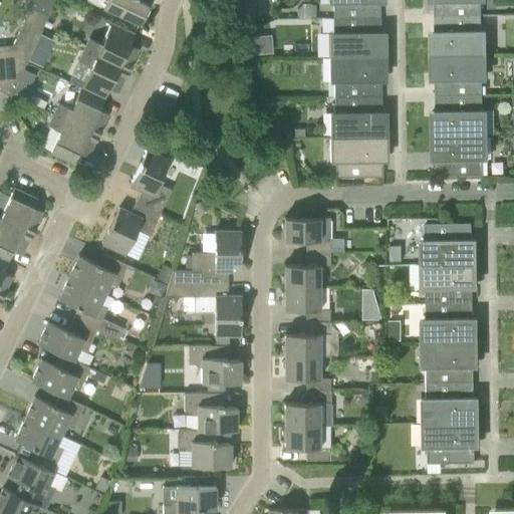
[(0,88),(11,94),(48,15),(54,0),(29,0),(28,4),(31,6),(10,50),(0,50),(0,88)]
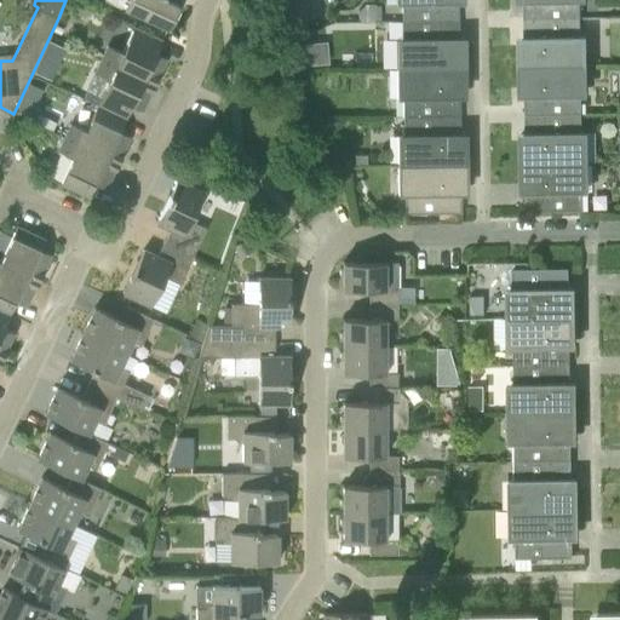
[(107,0),(168,28),(179,4),(172,0),(107,0)]
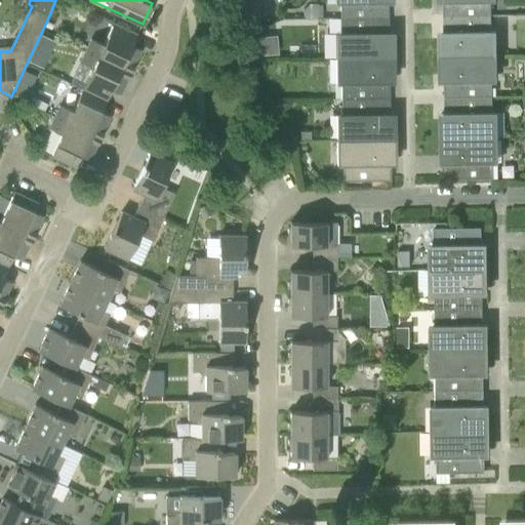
[(387,0),(339,0),(340,17),(388,17),(387,0)]
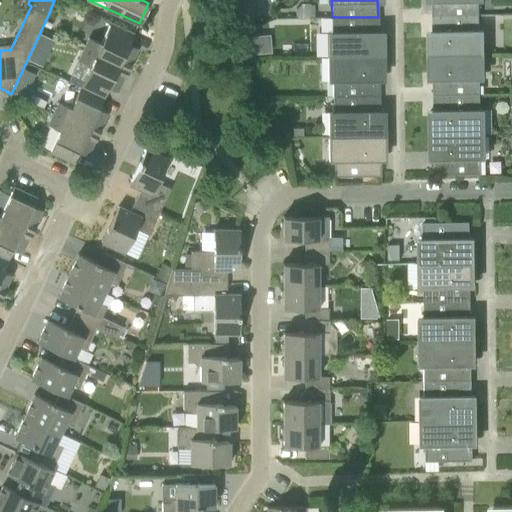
[(432,0),(432,16),(479,15),(478,0),(432,0)]
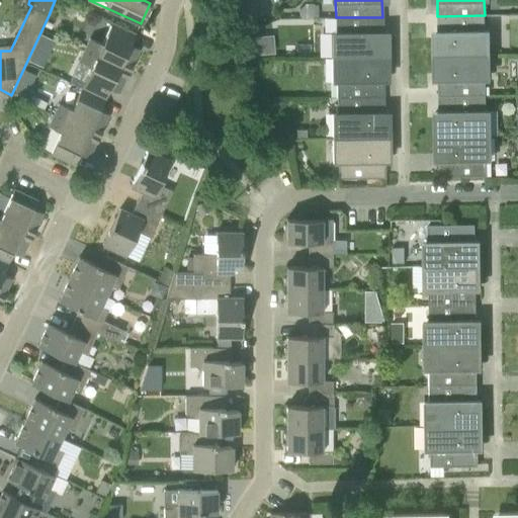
[(298,18),(314,18),(314,8),(298,8),(298,18)]
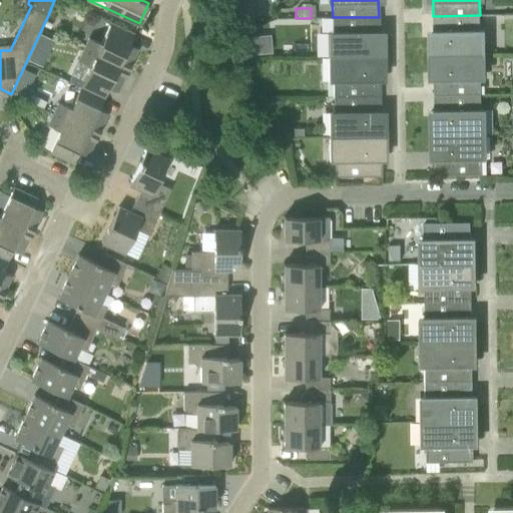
[(434,55),(480,55),(480,15),(433,16),(434,55)]
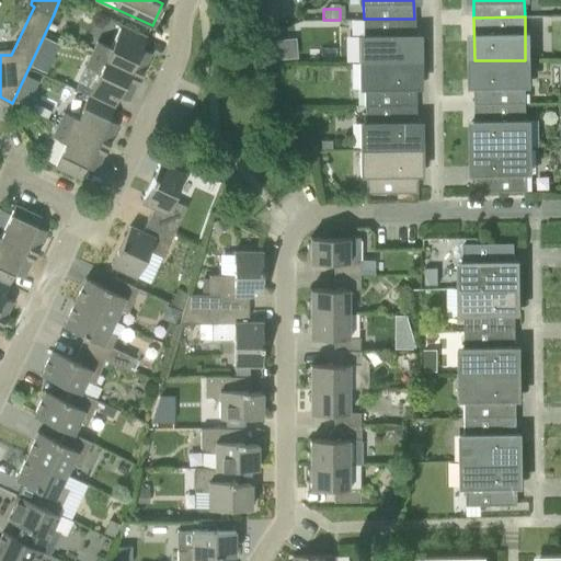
[(414,19),(364,19),(364,61),(414,61),(414,19)]
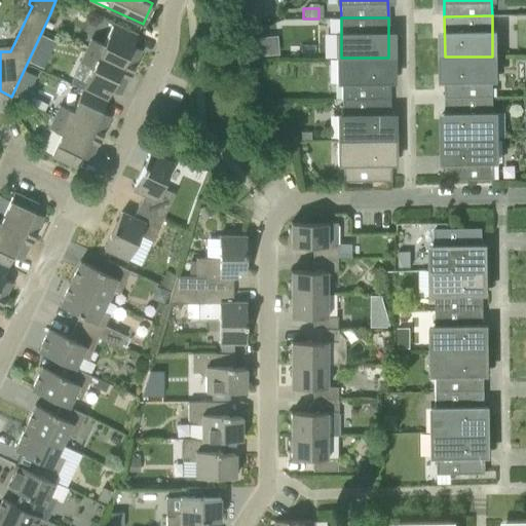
[(91,38),(86,50),(132,72),(135,66),(134,65),(141,49),(133,45),(138,34),(114,23),(104,44),(91,38)]
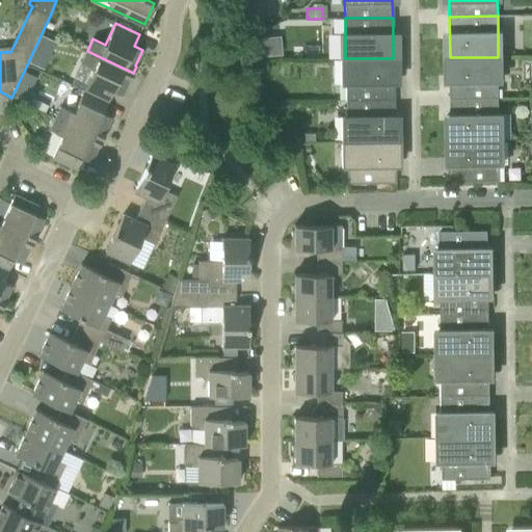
[(248,38),(249,58),(284,55),(282,36),(248,38)]
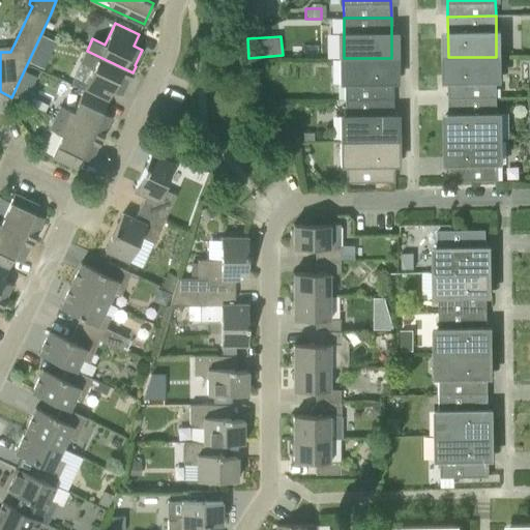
[(33,51),(28,62),(45,69),(50,58),(33,51)]
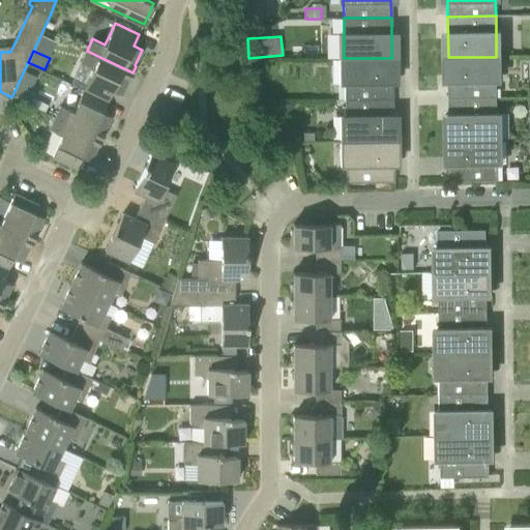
[(133,72),(87,51),(81,62),(93,68),(84,90),(108,100),(113,90),(121,94),(128,78),(129,79),(133,72)]
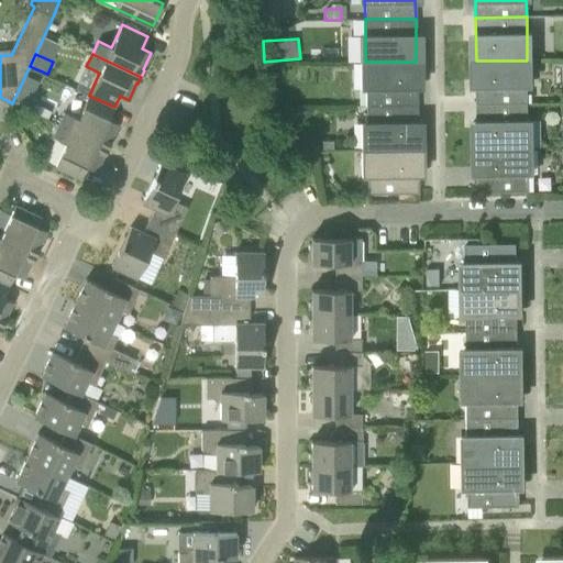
[(476,105),(528,103),(527,61),(476,61),(476,105)]
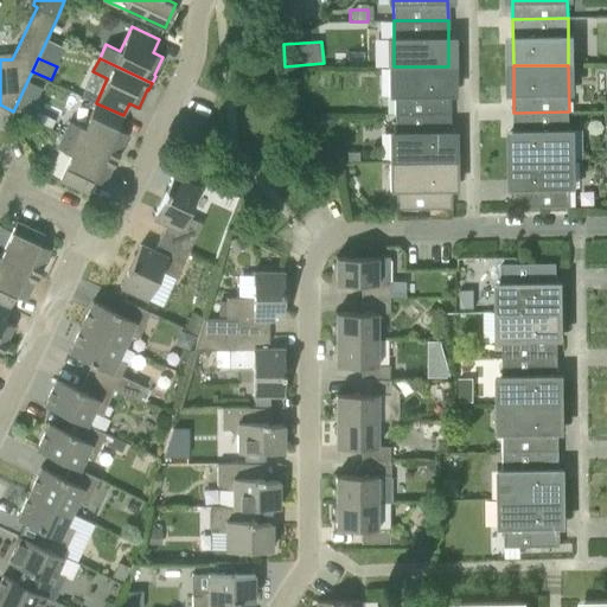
[(448,66),(394,66),(395,114),(449,113),(448,66)]
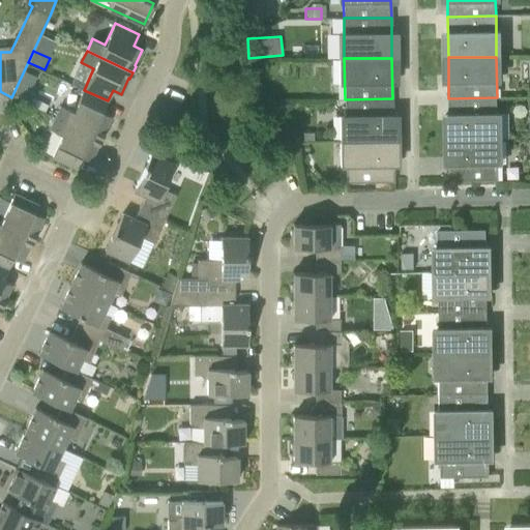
[(31,87),(19,82),(13,92),(26,98),(31,87)]
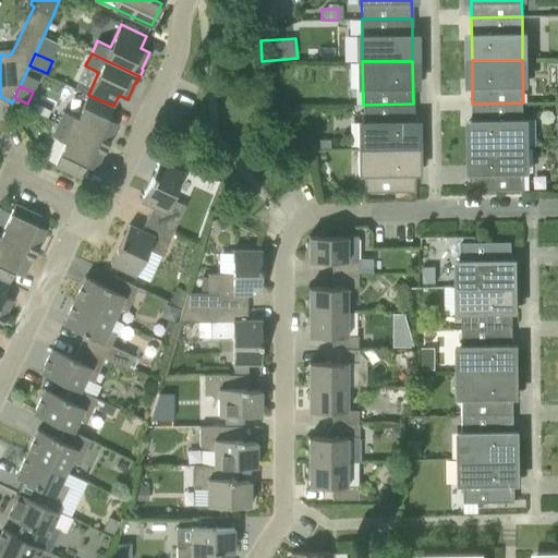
[(113,106),(88,95),(77,117),(64,111),(58,123),(107,146),(110,140),(109,140),(117,122),(108,118),(113,106)]
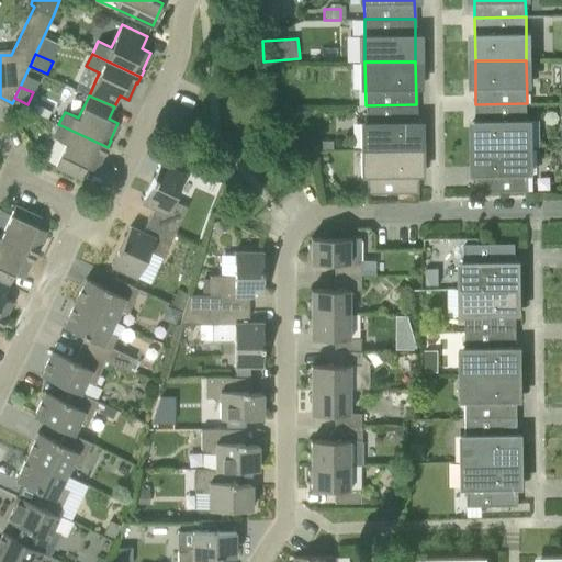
[(19,108),(11,103),(6,114),(14,117),(19,108)]
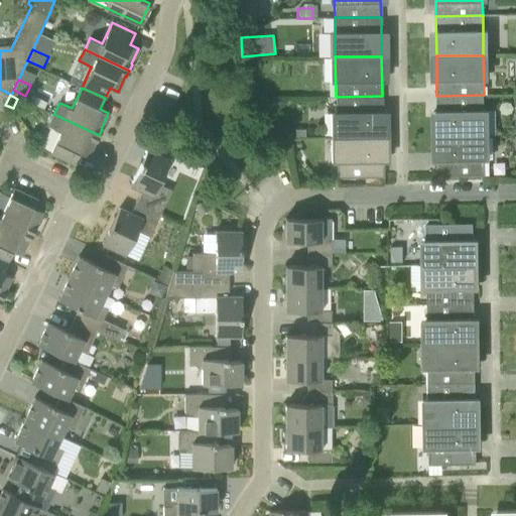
[(437,136),(484,135),(484,95),(436,96),(437,136)]
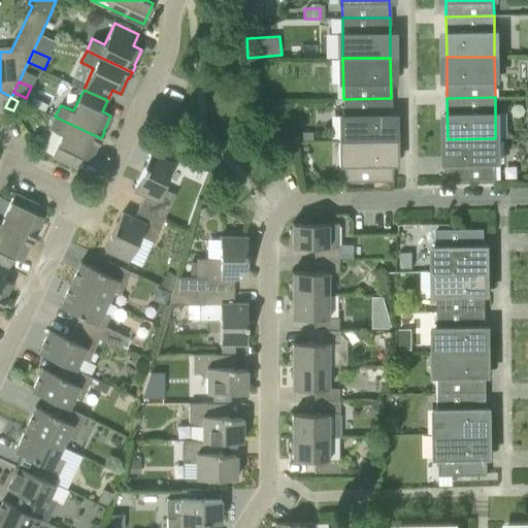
[(391,98),(343,99),(343,140),(391,139),(391,98)]
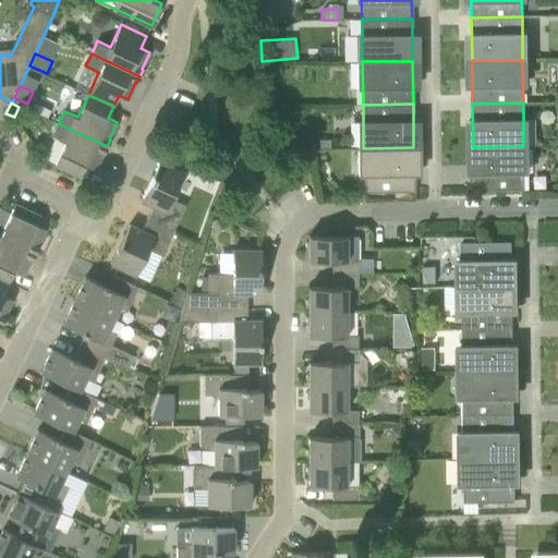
[(290,114),(299,121),(305,113),(296,107),(290,114)]
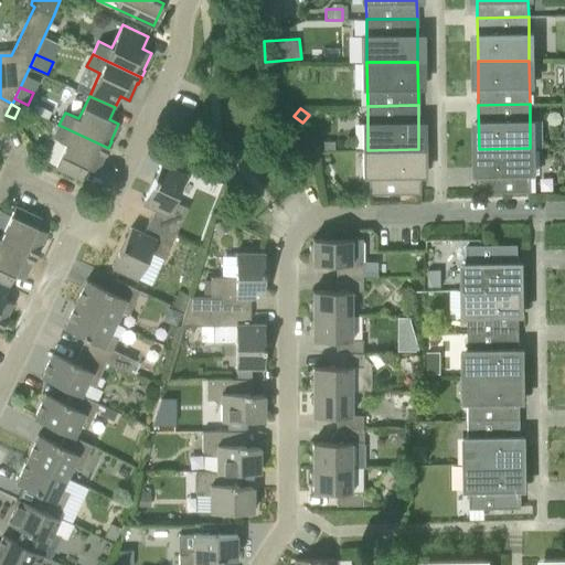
[(108,148),(59,125),(53,138),(66,144),(55,168),(81,180),(86,167),(96,171),(104,155),(105,155),(108,148)]
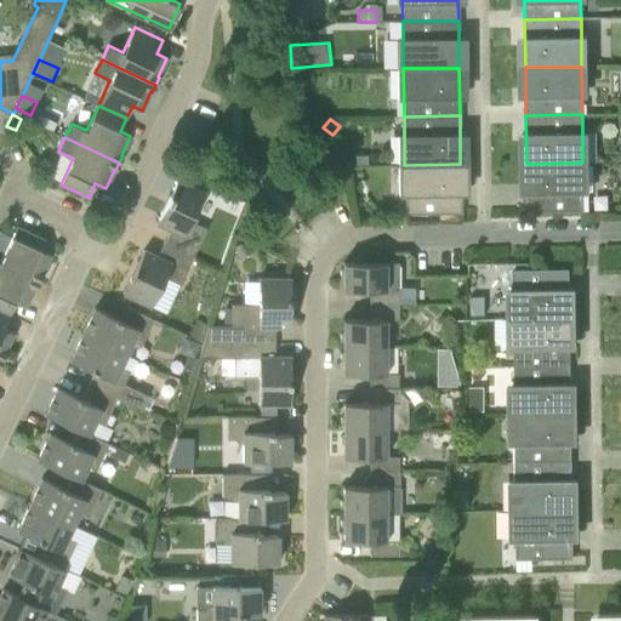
[(584,212),(582,163),(527,164),(527,212),(584,212)]
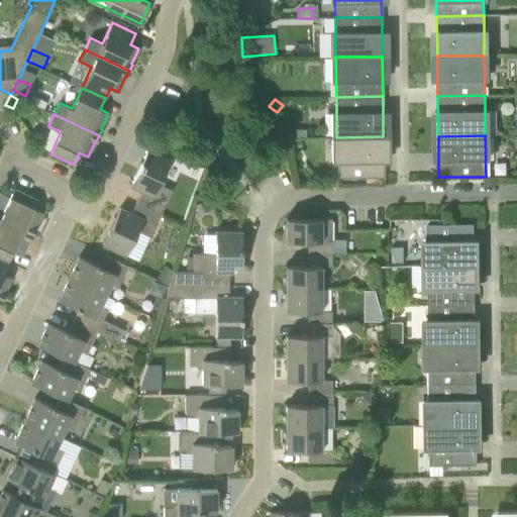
[(383,136),(336,137),(337,178),(384,178),(383,136)]
